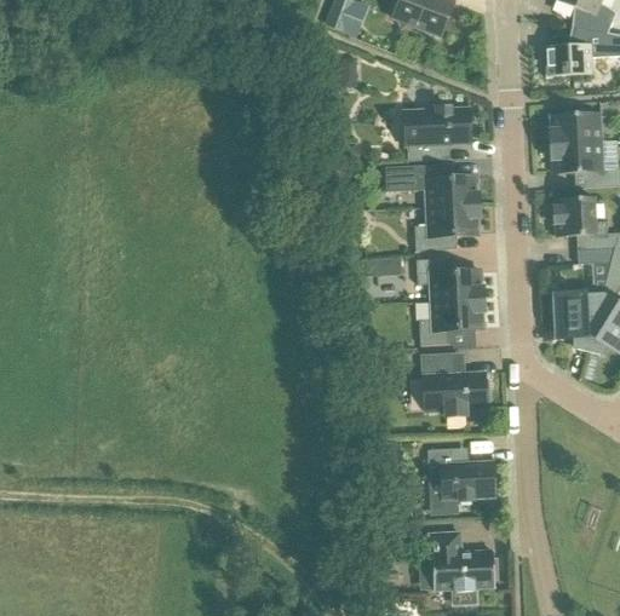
[(329,0),(322,24),(349,35),(360,4),(350,0),(329,0)]
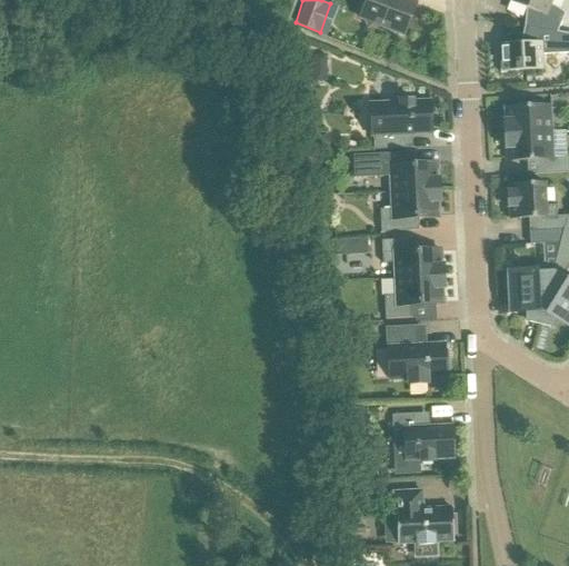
[(366,0),(360,15),(366,17),(368,23),(373,20),(405,32),(416,1),(413,0),(366,0)]
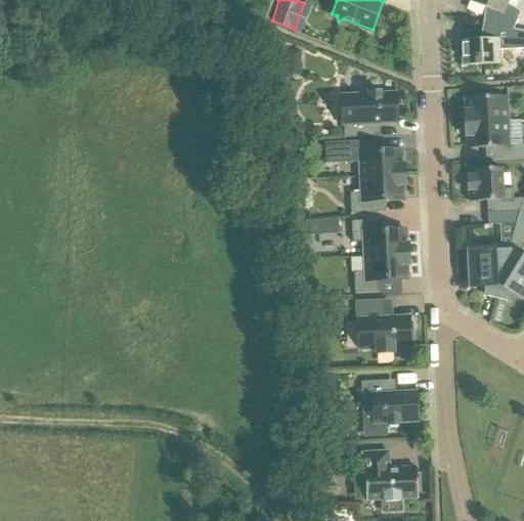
[(471,0),(492,8),(486,23),(514,26),(520,9),(513,3),(507,1),(507,0),(471,0)]
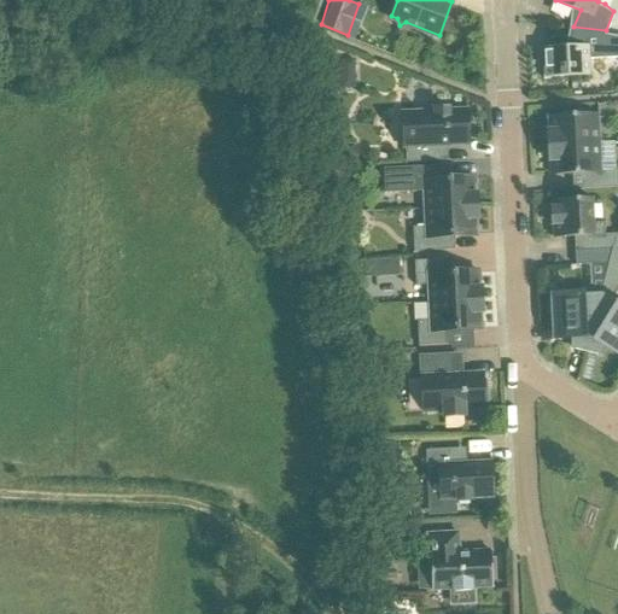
[(606,30),(573,27),(575,45),(544,46),(546,75),(589,72),(588,56),(595,56),(606,52),(606,30)]
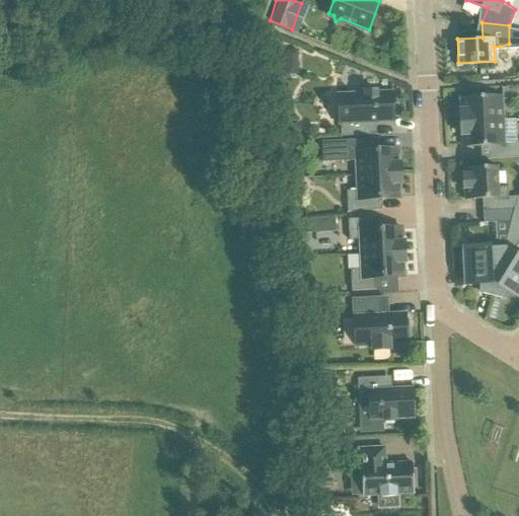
[(364,90),(339,91),(340,122),(341,122),(341,134),(371,133),(371,121),(393,120),(392,89),(377,90),(377,88),(364,89),(364,90)]
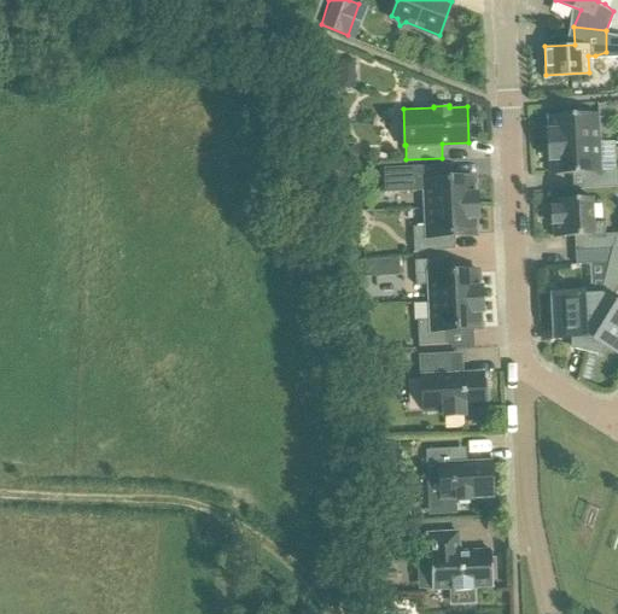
[(547,128),(548,144),(600,140),(598,112),(548,115),(548,127),(547,128)]
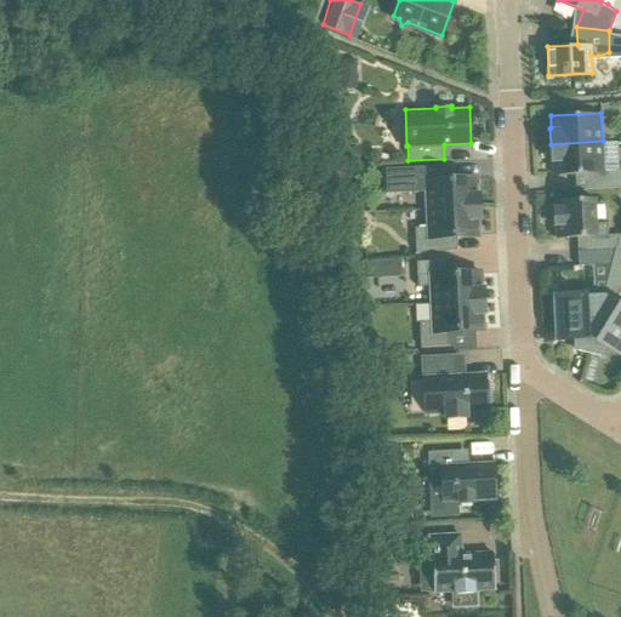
[(620,167),(604,169),(603,141),(551,144),(551,160),(553,160),(553,173),(584,171),(585,187),(620,184),(620,167)]
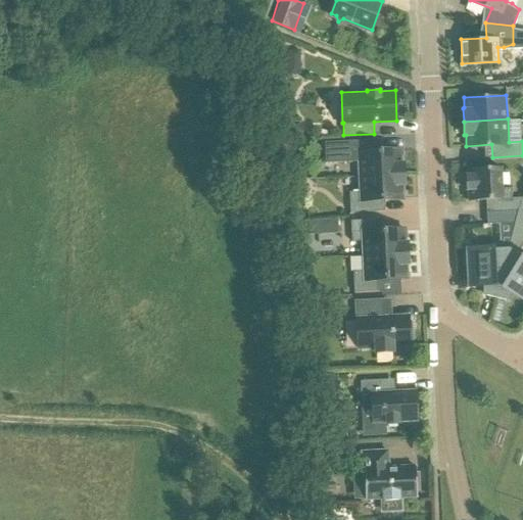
[(304,122),(288,122),(289,137),(305,136),(304,122)]
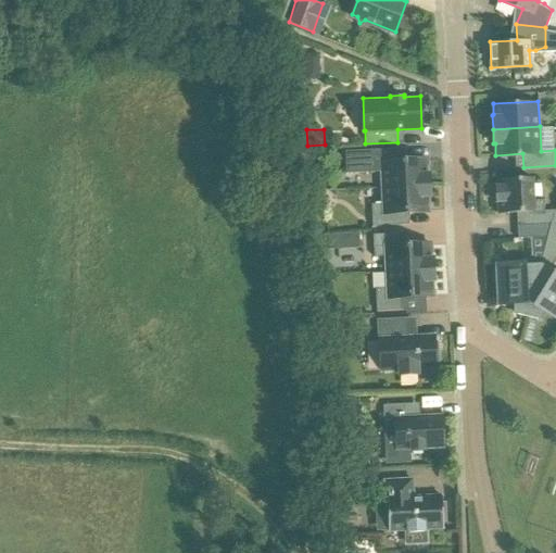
[(380,170),(381,186),(430,184),(429,172),(428,172),(427,158),(400,159),(400,147),(369,148),(343,149),(344,172),(370,171),(380,170)]
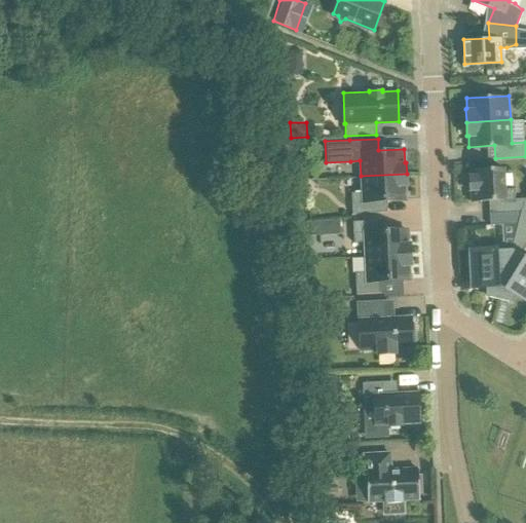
[(522,210),(525,197),(515,197),(514,187),(504,188),(503,167),(470,170),(471,175),(468,175),(470,190),(471,190),(472,200),(494,198),(494,211),(522,210)]
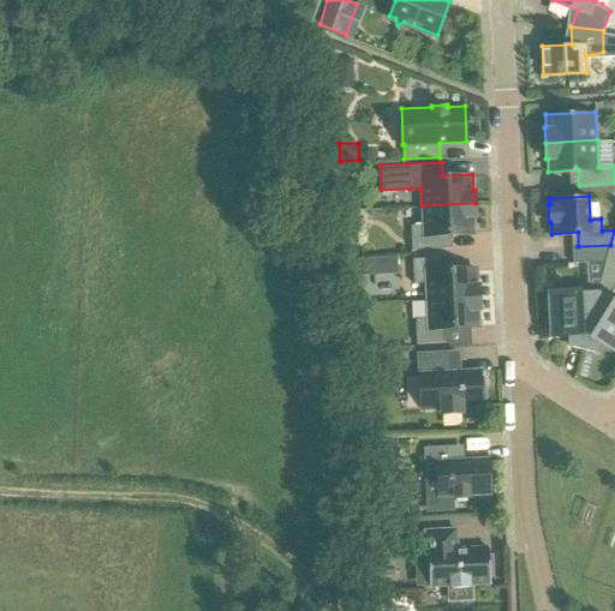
[(476,215),(476,203),(422,205),(423,222),(411,223),(412,247),(446,246),(445,233),(475,232),(475,215),(476,215)]
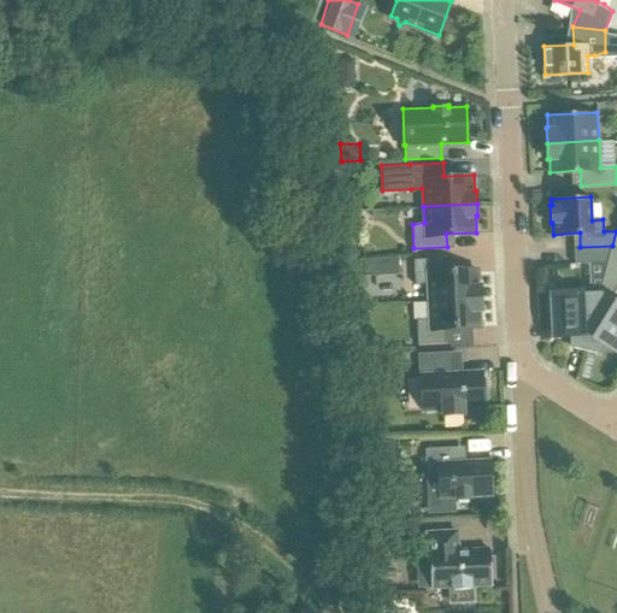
[(612,246),(580,247),(574,247),(575,263),(609,260),(612,246)]
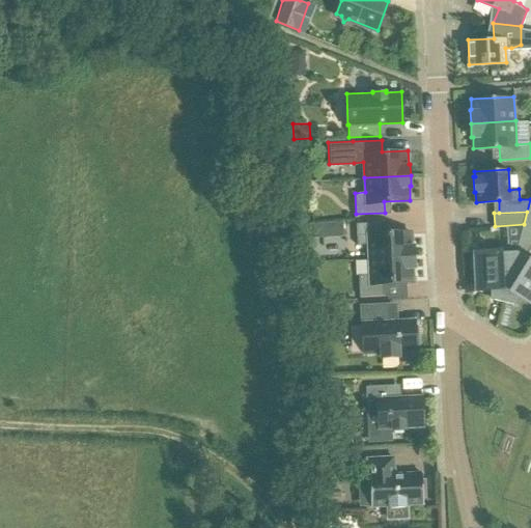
[(516,253),(503,301),(513,303),(520,294),(530,301),(530,256),(525,253),(530,244),(530,215),(527,212),(524,224),(516,253)]
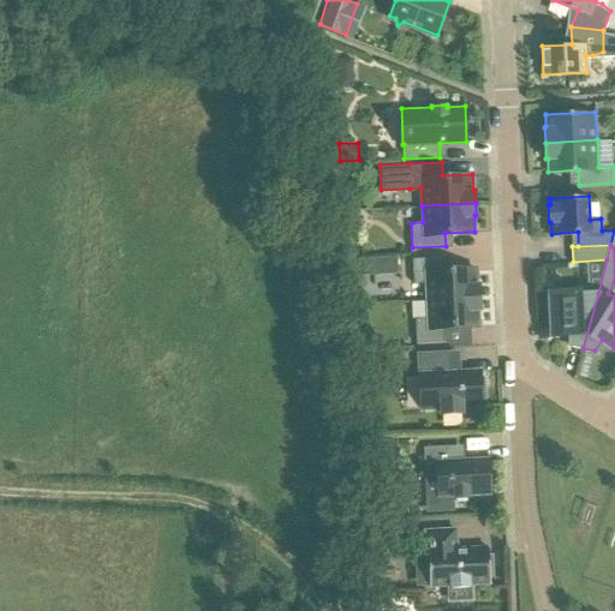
[(378,270),(378,255),(359,256),(360,271),(378,270)]
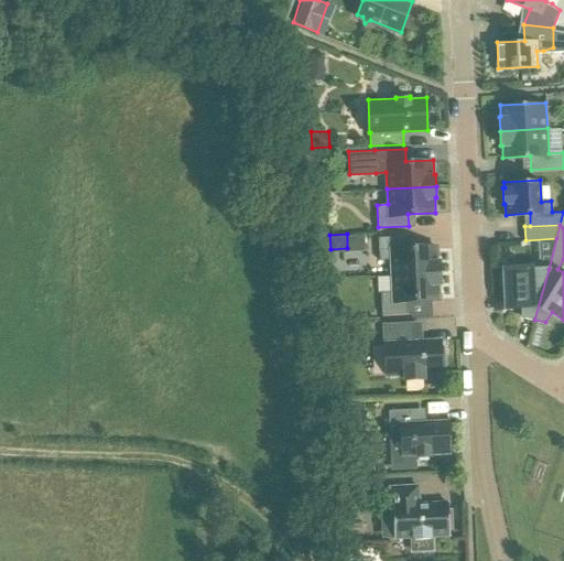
[(390,258),(391,274),(440,271),(440,260),(438,260),(437,246),(410,247),(409,235),(378,236),(379,258),(390,258)]
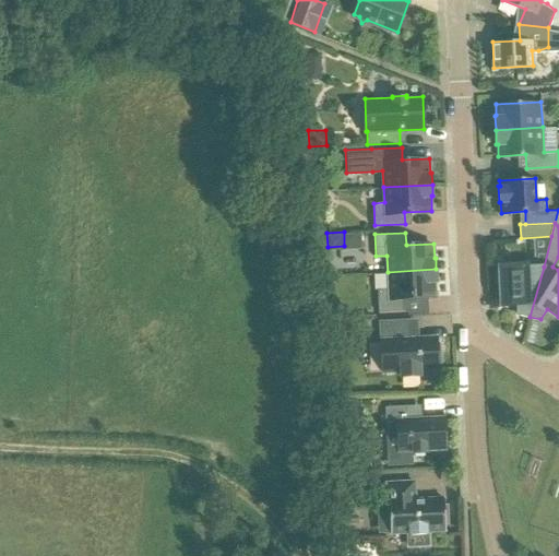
[(530,317),(544,267),(526,268),(526,264),(500,265),(501,304),(519,303),(520,314),(530,317)]
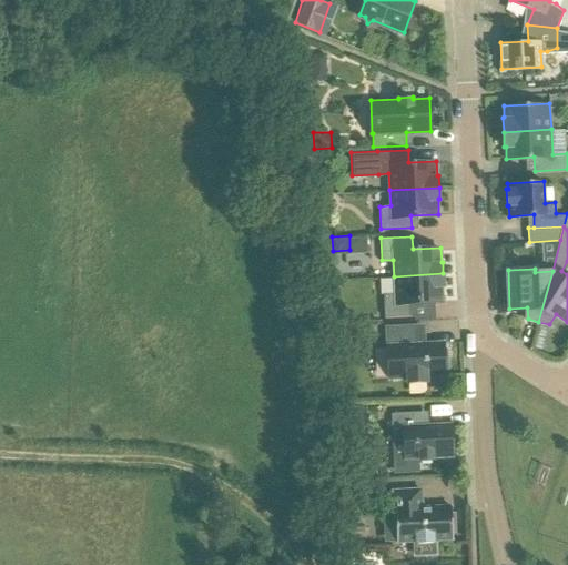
[(444,285),(443,273),(394,276),(395,292),(384,293),(385,315),(416,314),(415,302),(443,300),(443,285),(444,285)]
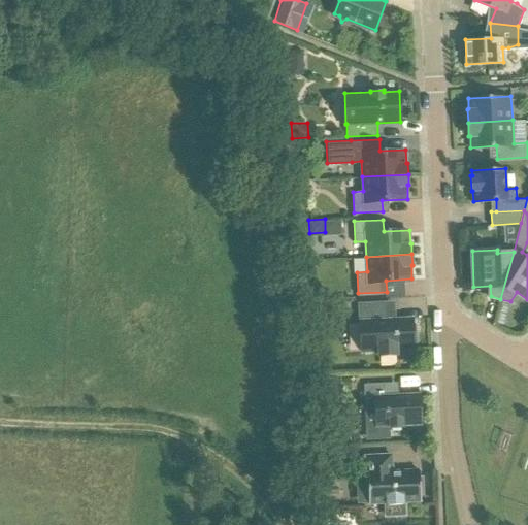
[(358,302),(359,319),(361,319),(362,350),(378,350),(380,354),(397,354),(397,349),(414,348),(414,341),(417,341),(416,323),(413,323),(411,317),(386,318),(385,300),(358,302)]
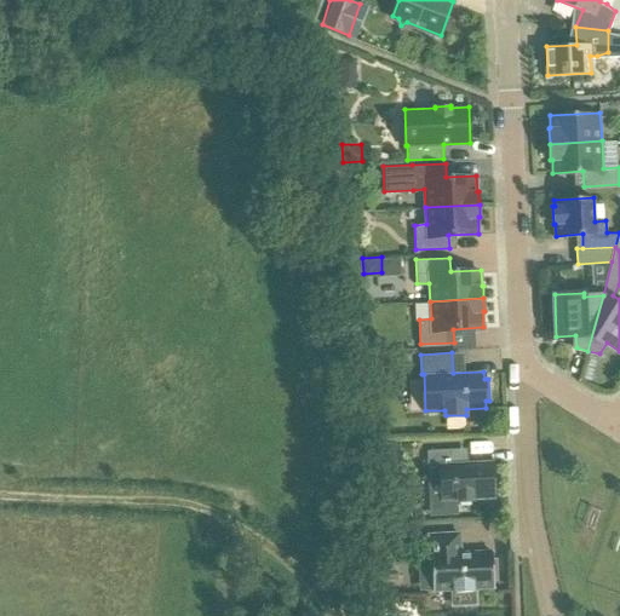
[(460,447),(426,449),(429,477),(442,476),(443,499),(458,499),(458,500),(474,499),(474,498),(493,496),(492,460),(461,461),(460,447)]
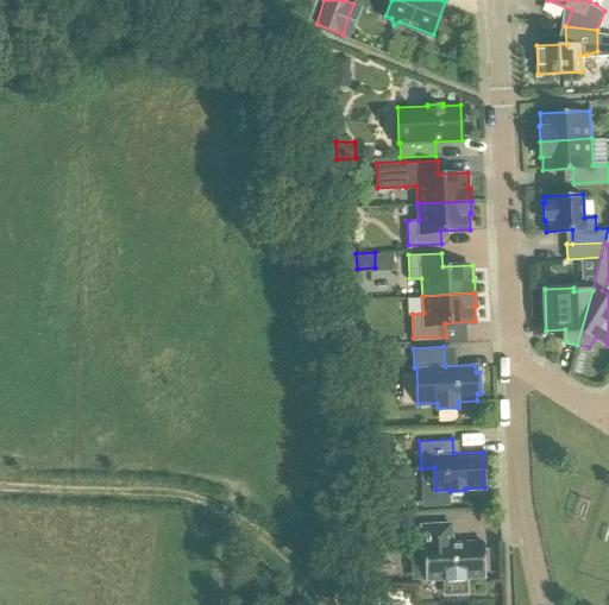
[(424,543),(425,579),(444,578),(444,580),(445,588),(468,587),(468,579),(468,577),(485,575),(485,568),(489,568),(488,548),(484,548),(484,541),(452,542),(451,522),(421,523),(422,543),(424,543)]
